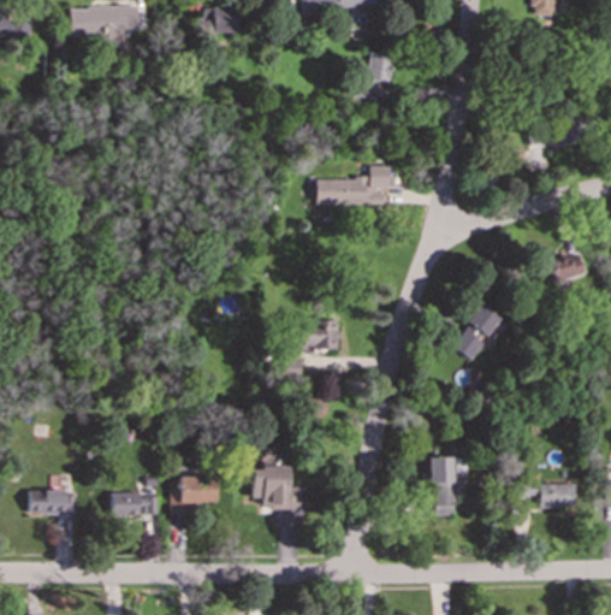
[(302,0),(303,12),(378,5),(377,0),(302,0)]
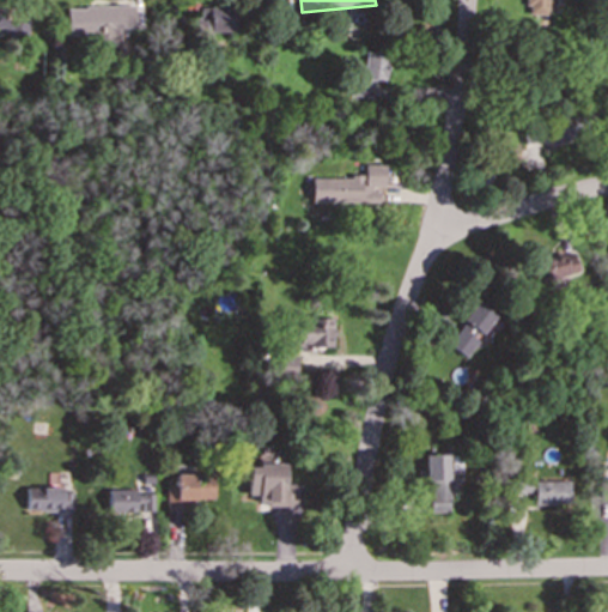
[(140,7),(71,7),(71,36),(99,36),(99,47),(123,47),(123,29),(140,29),(140,7)]
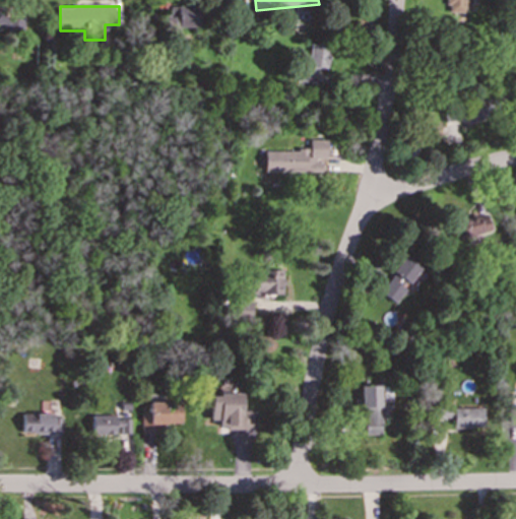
[(202,28),(201,6),(171,7),(171,28),(202,28)]
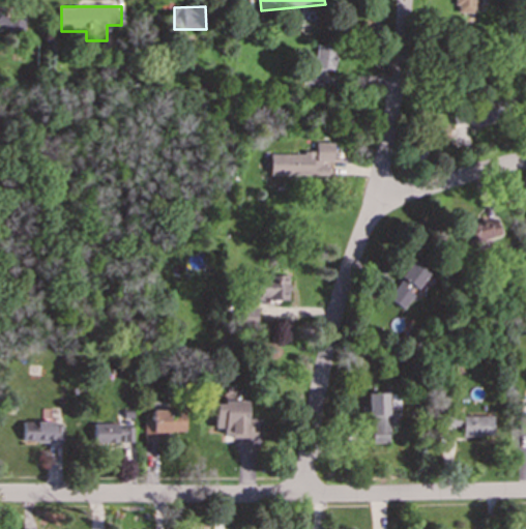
[(310,84),(325,85),(326,70),(338,71),(339,47),(319,46),(317,71),(310,71),(310,84)]
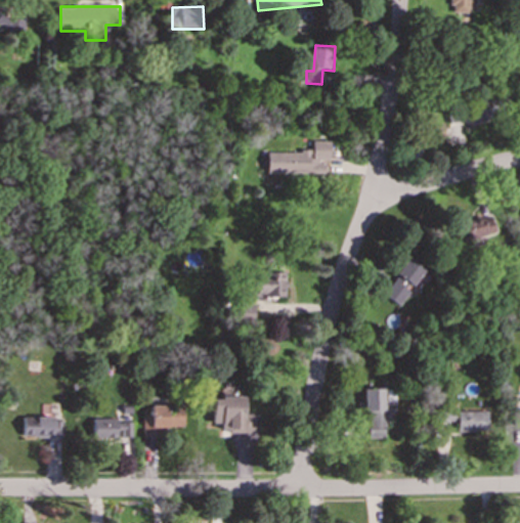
[(450,106),(453,126),(502,119),(499,104),(493,105),(492,99),(450,106)]
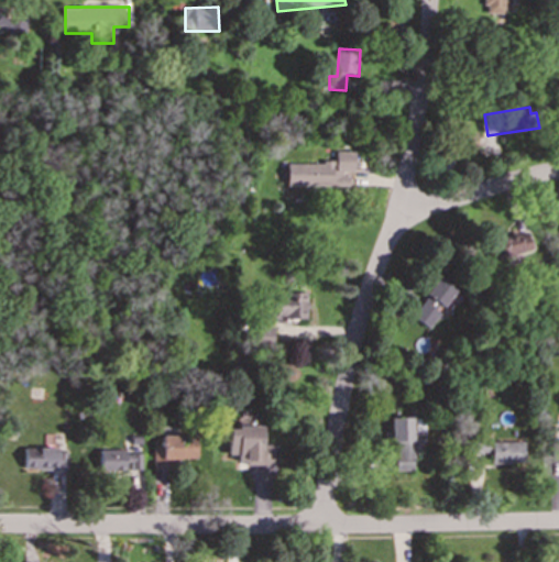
[(358,152),(339,153),(339,164),(289,164),(289,187),(352,187),(352,174),(358,174),(358,152)]
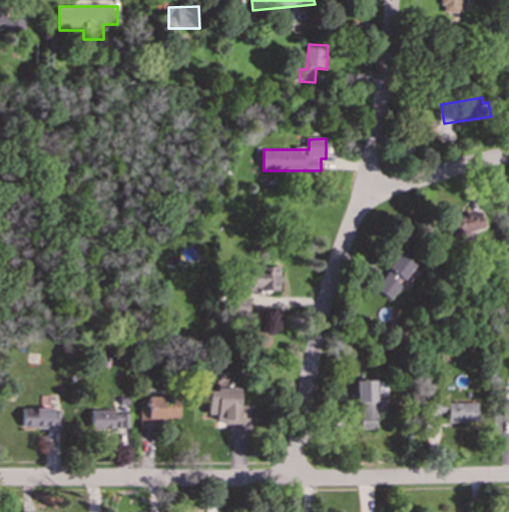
[(456,217),(461,235),(488,227),(485,215),(480,216),(479,210),(456,217)]
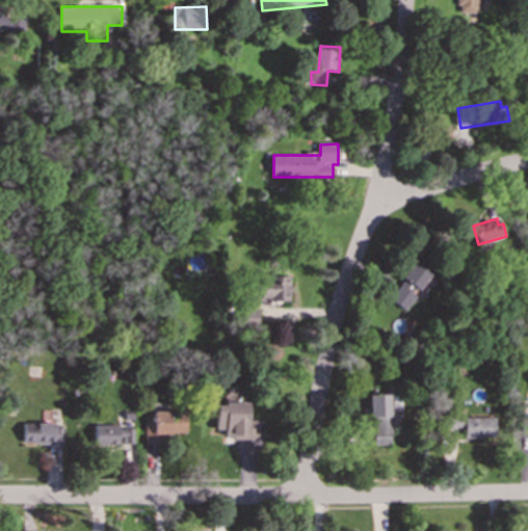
[(407,311),(434,273),(418,262),(392,299),(407,311)]
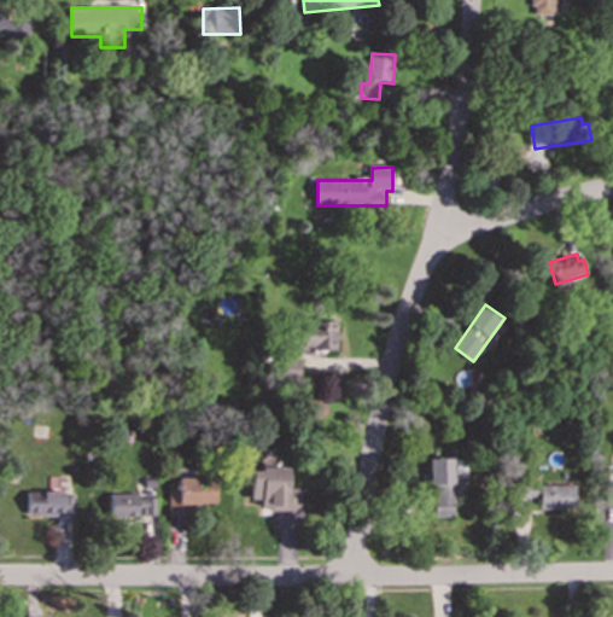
[(340,321),(304,322),(305,350),(340,349),(340,321)]
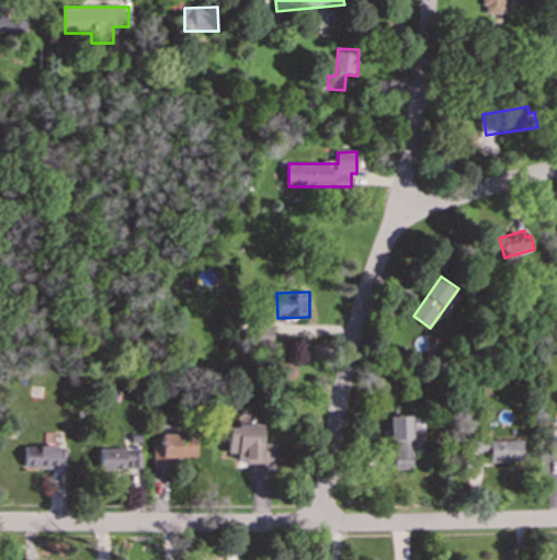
[(416,416),(393,416),(393,441),(398,441),(397,470),(415,470),(416,416)]
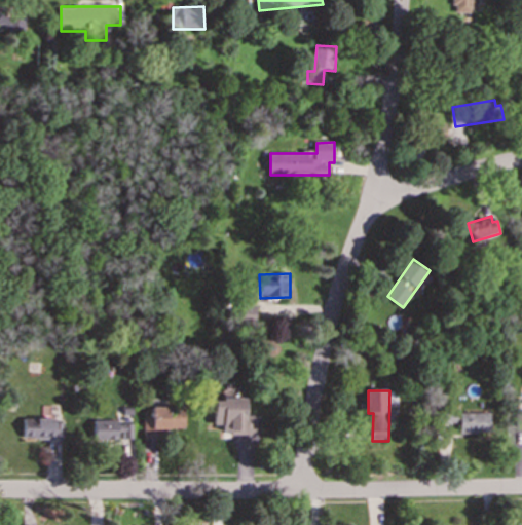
[(216,425),(225,425),(224,434),(258,435),(258,416),(249,416),(249,400),(216,400),(216,425)]
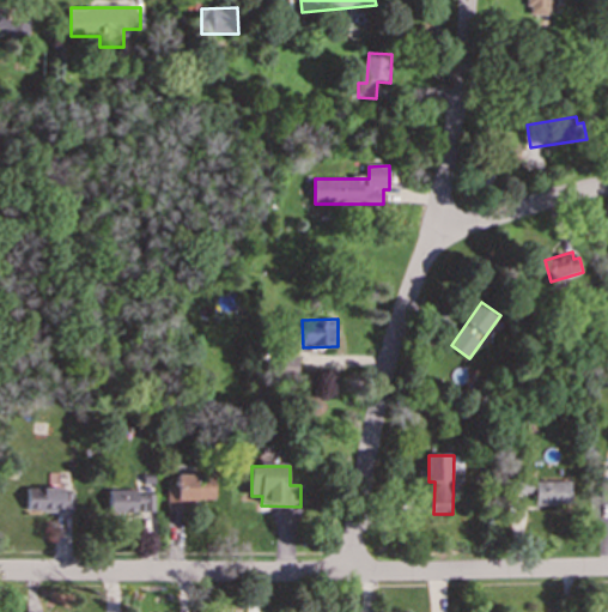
[(170,507),(182,508),(182,501),(217,501),(218,476),(180,474),(180,488),(171,488),(170,507)]
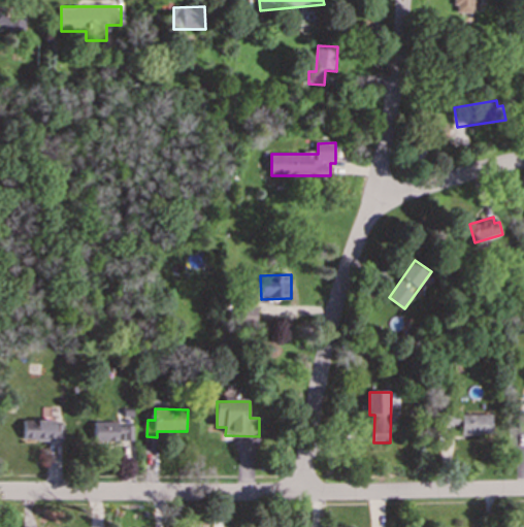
[(494,416),(446,415),(446,425),(463,426),(463,435),(494,436),(494,416)]
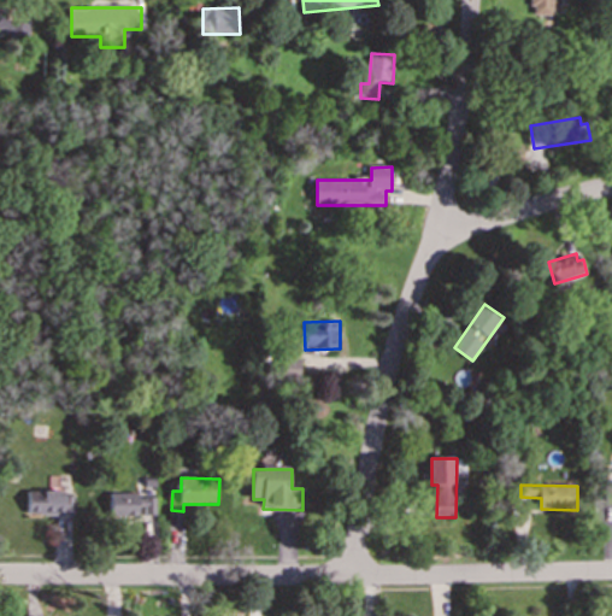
[(30,491),(30,515),(78,514),(77,496),(65,497),(65,490),(30,491)]
